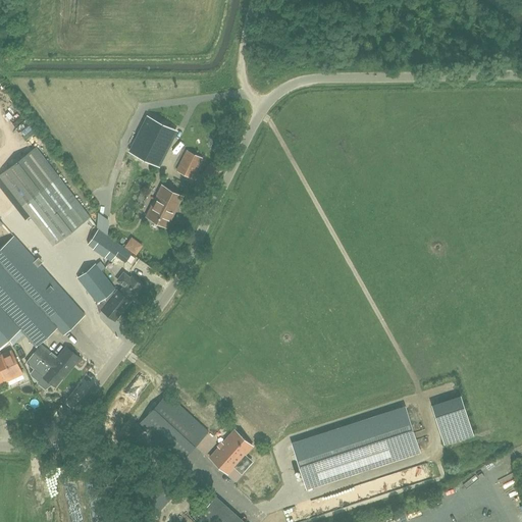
[(31,109),(25,121),(37,125),(41,113),(31,109)]
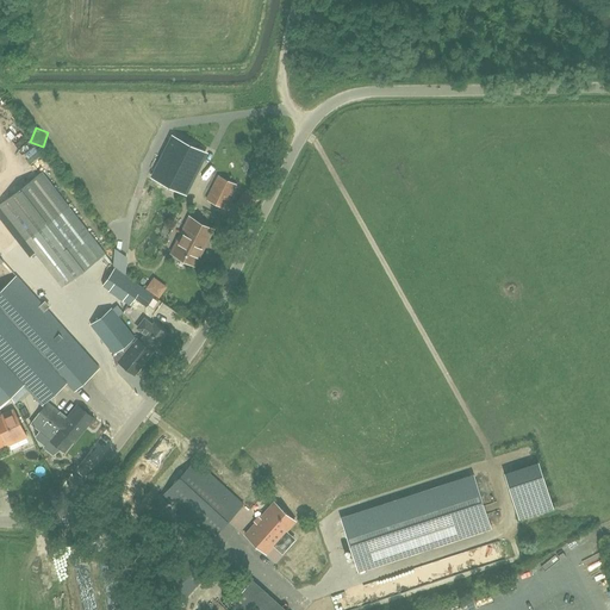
[(205,153),(174,137),(154,178),(173,187),(184,193),(185,193),(185,192),(188,186),(188,185),(192,178),(205,153)]
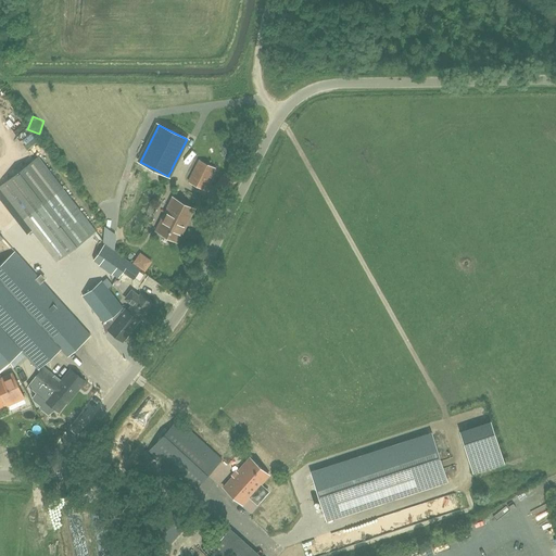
[(127,161),(136,143),(128,139),(124,147),(119,144),(114,154),(127,161)]
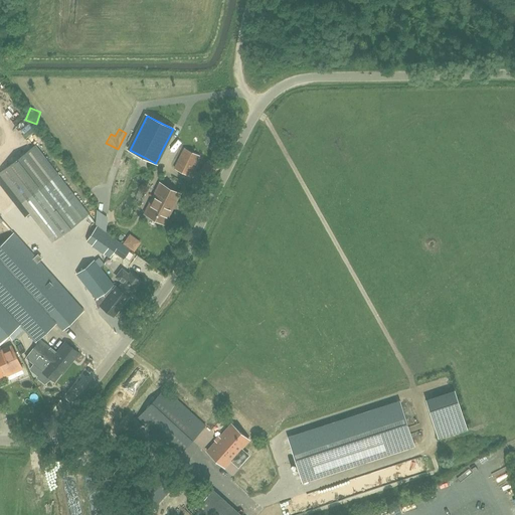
[(59,174),(58,175),(35,146),(0,172),(0,175),(45,234),(51,242),(84,219),(89,210),(81,200),(78,201),(59,174)]
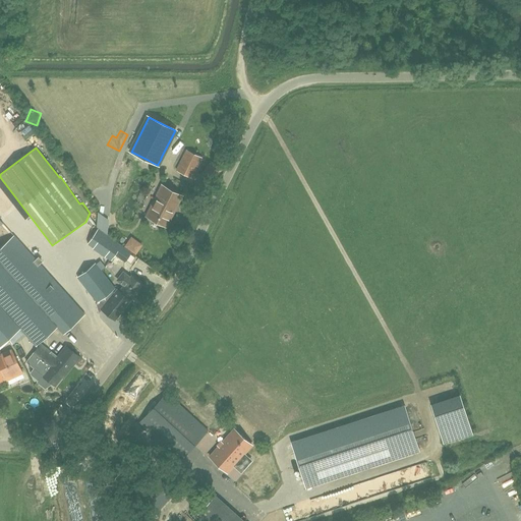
[(191,178),(201,158),(187,151),(177,171),(191,178)]
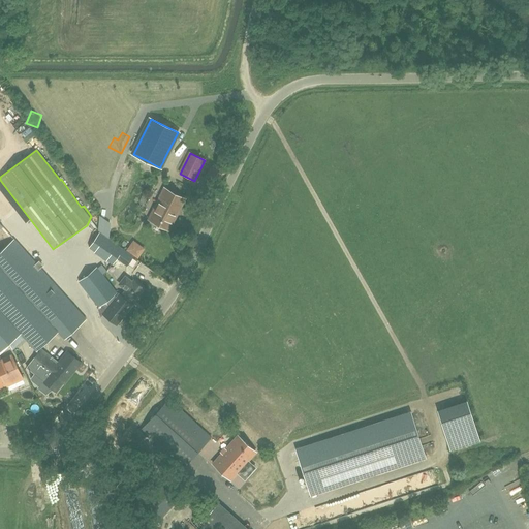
[(215,187),(225,173),(214,164),(204,179),(215,187)]
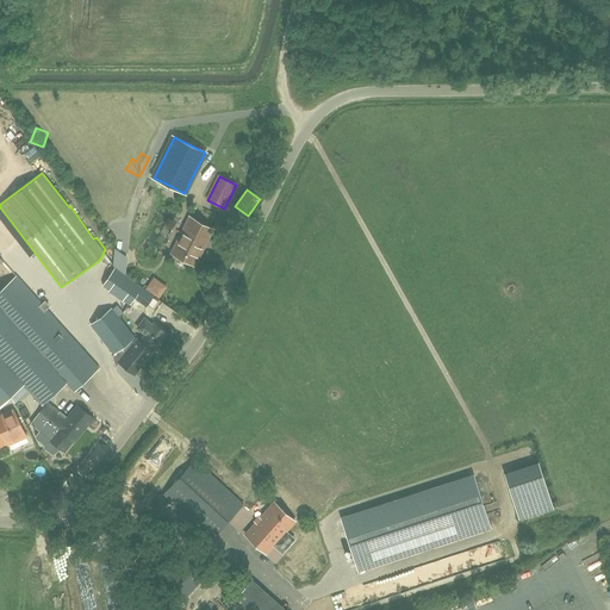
[(195,266),(213,230),(190,217),(172,254),(195,266)]
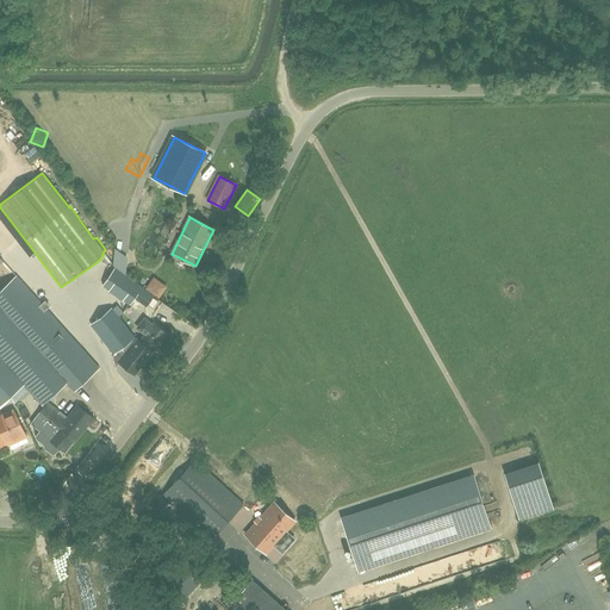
[(0,257),(16,274),(33,257),(0,222),(0,257)]
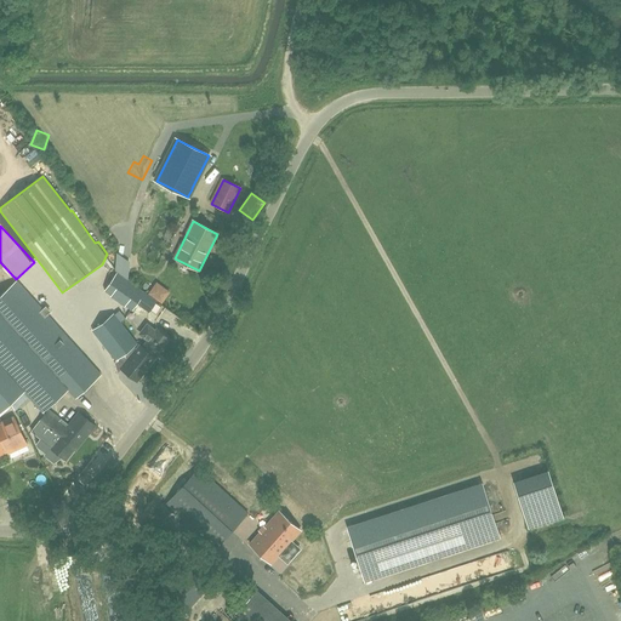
[(157,302),(144,294),(117,273),(104,291),(132,311),(136,305),(149,313),(157,302)]
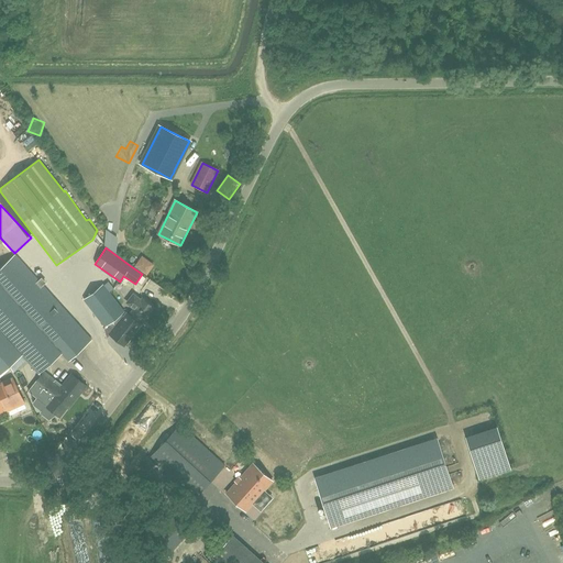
[(15,255),(0,268),(0,374),(17,360),(22,354),(26,359),(39,373),(62,352),(68,361),(91,340),(75,321),(53,297),(15,255)]
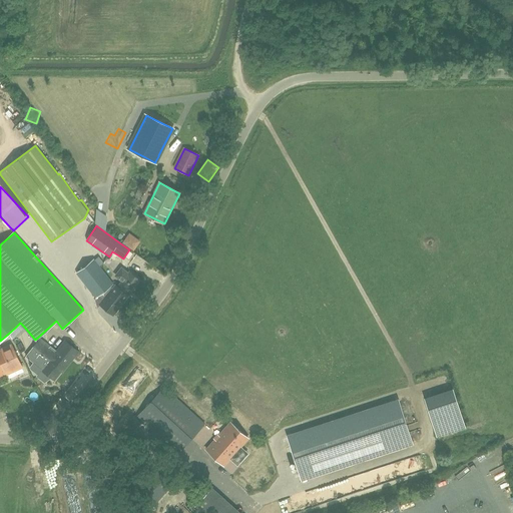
[(140,241),(129,232),(122,242),(133,251),(140,241)]
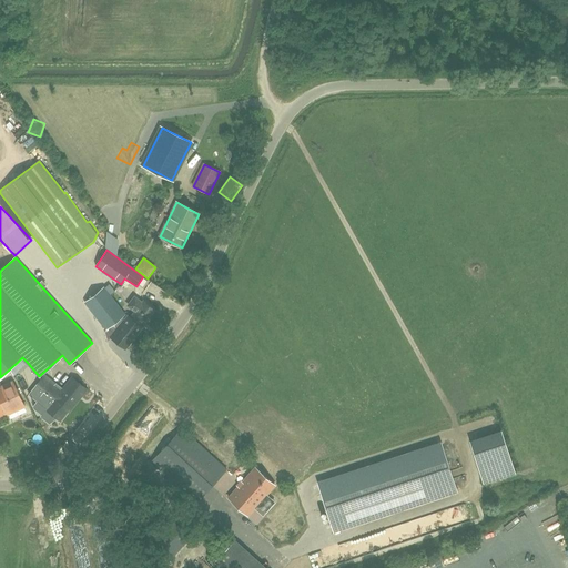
[(105,286),(84,303),(105,330),(109,327),(115,333),(111,337),(125,348),(142,327),(139,325),(132,320),(128,316),(125,318),(124,321),(121,318),(123,316),(127,314),(111,294),(105,286)]
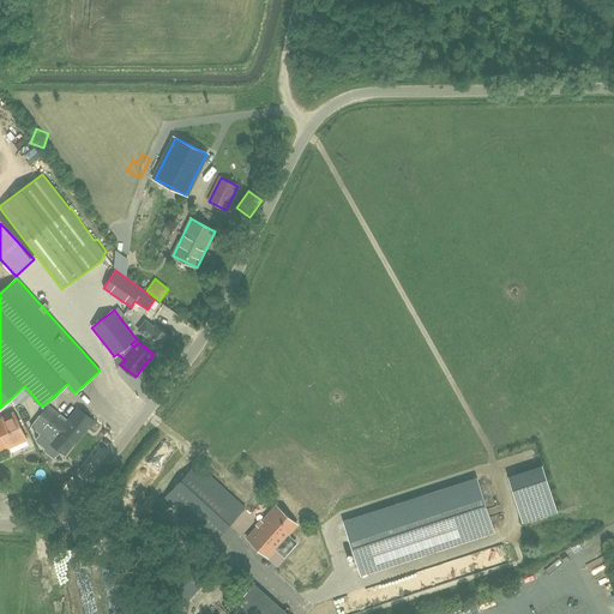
[(143,345),(150,351),(154,347),(157,348),(167,335),(155,325),(154,327),(145,321),(138,330),(146,336),(144,338),(146,341),(143,345)]
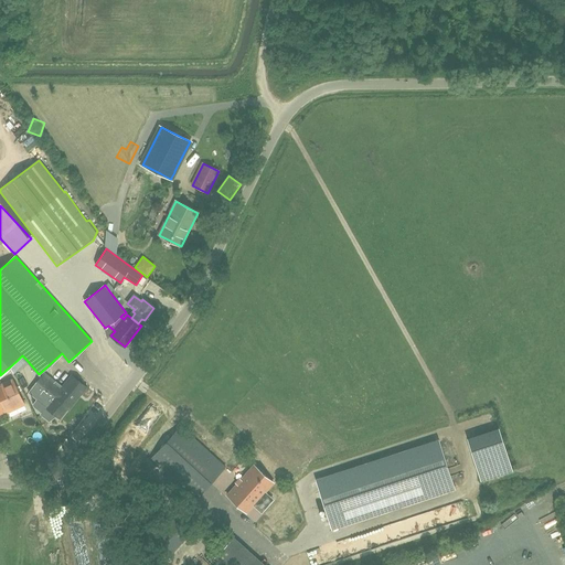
[(19,374),(28,384),(36,376),(29,366),(19,374)]
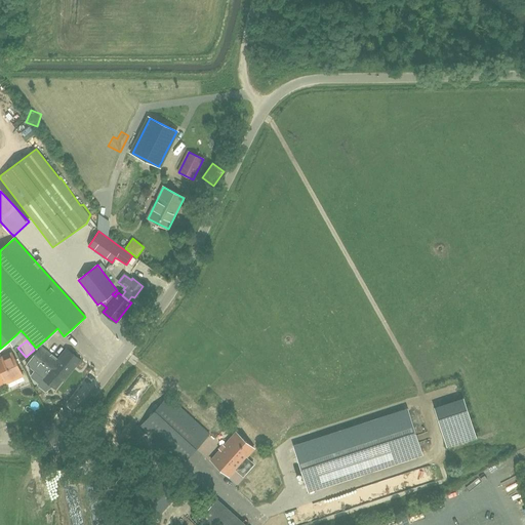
[(40,347),(34,356),(27,365),(43,378),(43,379),(55,389),(63,380),(64,380),(80,360),(67,349),(56,362),(49,357),(50,355),(40,347)]
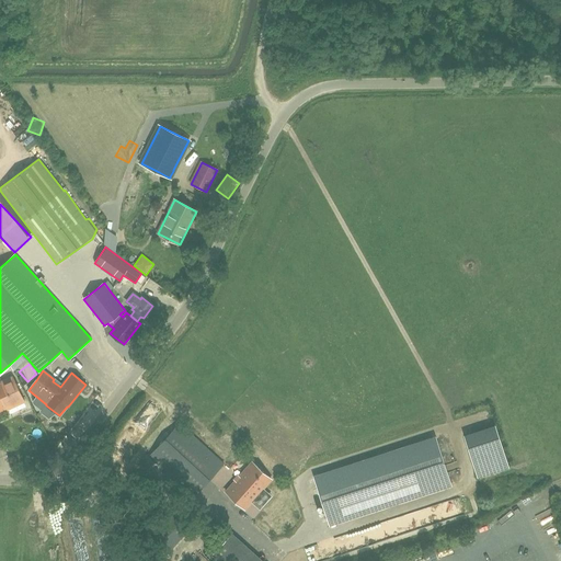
[(8,410),(25,402),(12,377),(1,381),(2,384),(0,384),(0,412),(7,409),(8,410)]
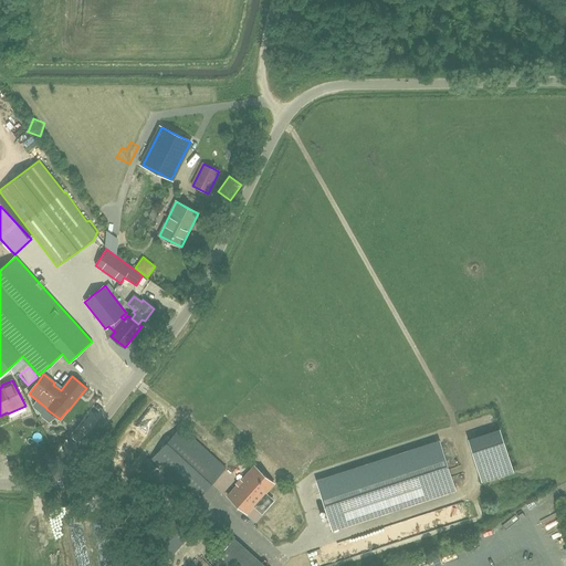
[(195,502),(226,468),(180,427),(150,460),(195,502)]
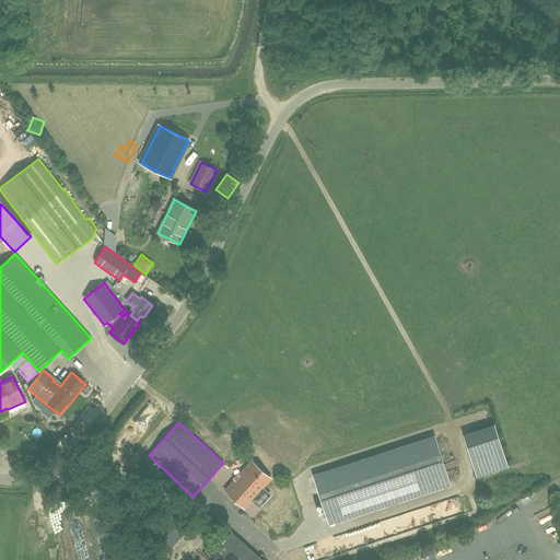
[(434,439),(314,478),(328,522),(448,482),(434,439)]
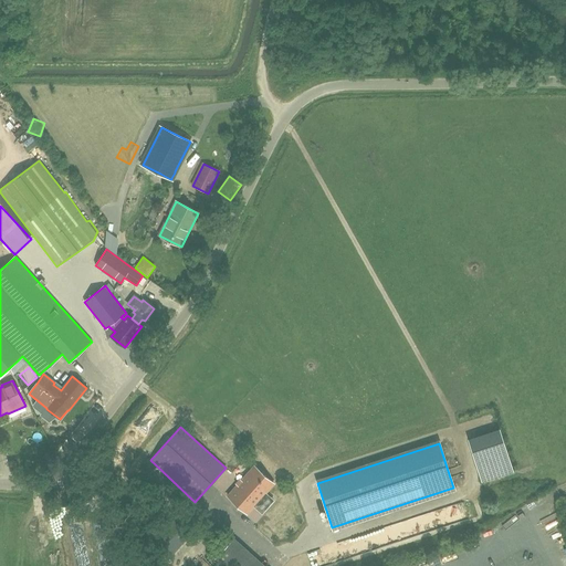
[(238,485),(228,496),(236,503),(240,506),(247,513),(253,506),(257,503),(259,504),(268,495),(265,493),(273,484),(254,467),(241,481),(238,485)]
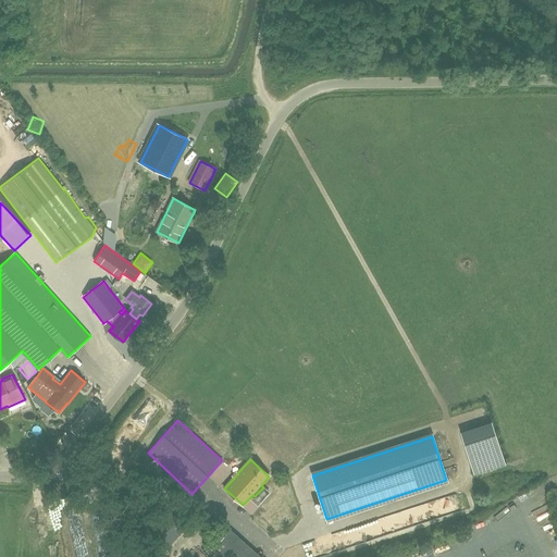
[(428,504),(433,520),(462,510),(457,494),(428,504)]
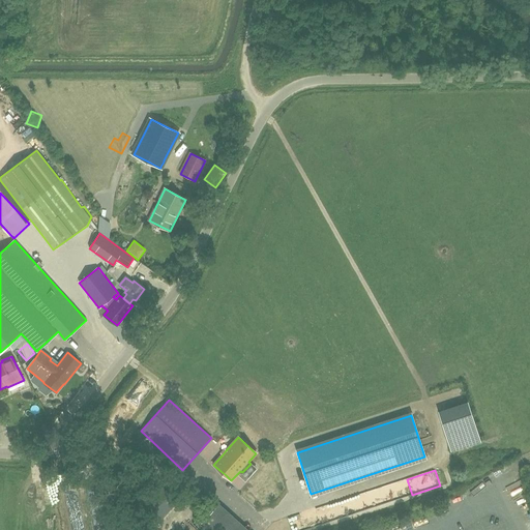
[(157,523),(179,497),(159,480),(138,505),(157,523)]
